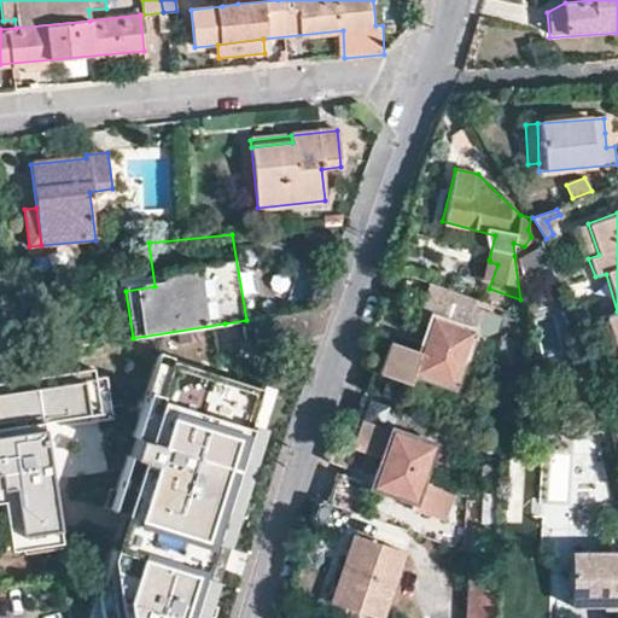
[(537,243),(517,255),(522,274),(544,264),(537,243)]
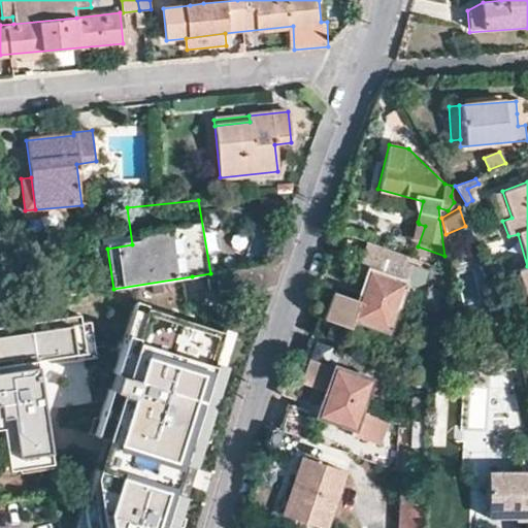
[(373,248),(341,236),(336,256),(367,267),(373,248)]
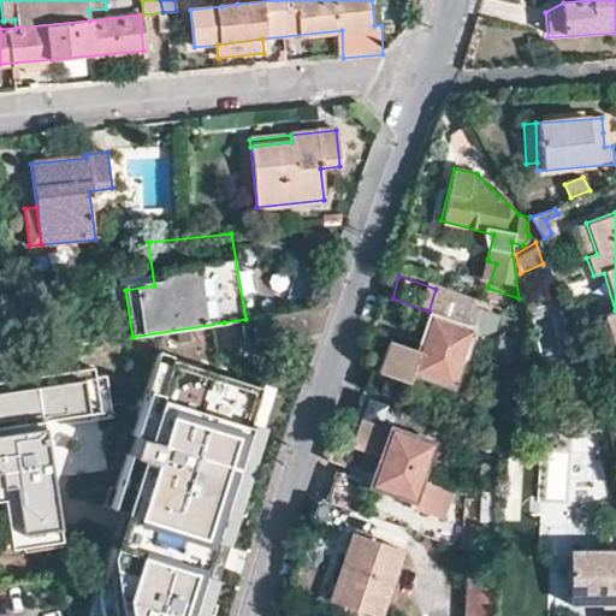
[(504,321),(462,307),(456,325),(475,331),(498,338),(499,333),(504,321)]
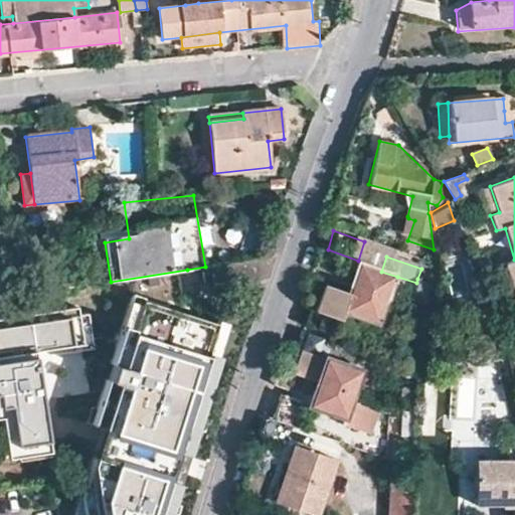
[(514,260),(502,265),(511,291),(514,289),(514,260)]
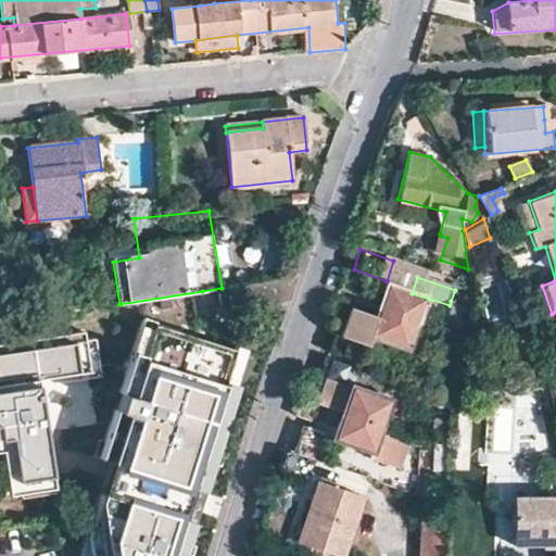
[(421,323),(429,299),(412,293),(400,289),(392,313),(421,323)]
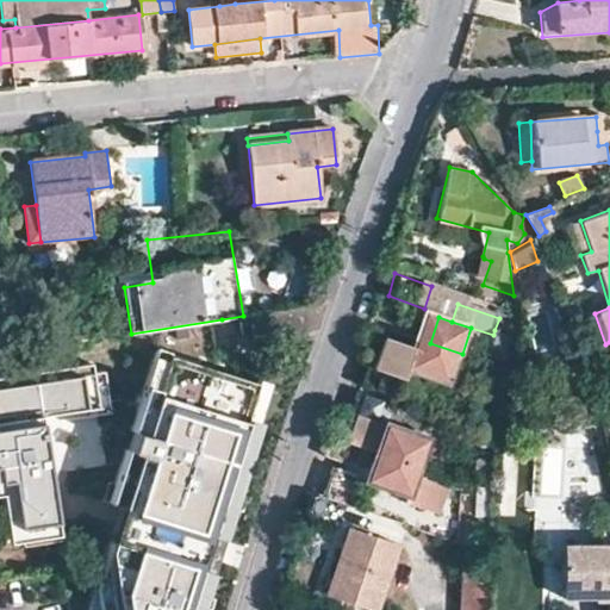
[(418,347),(384,335),(373,367),(367,365),(361,384),(396,396),(402,377),(408,379),(410,372),(421,374),(452,385),(462,354),(430,343),(421,341),(418,347)]
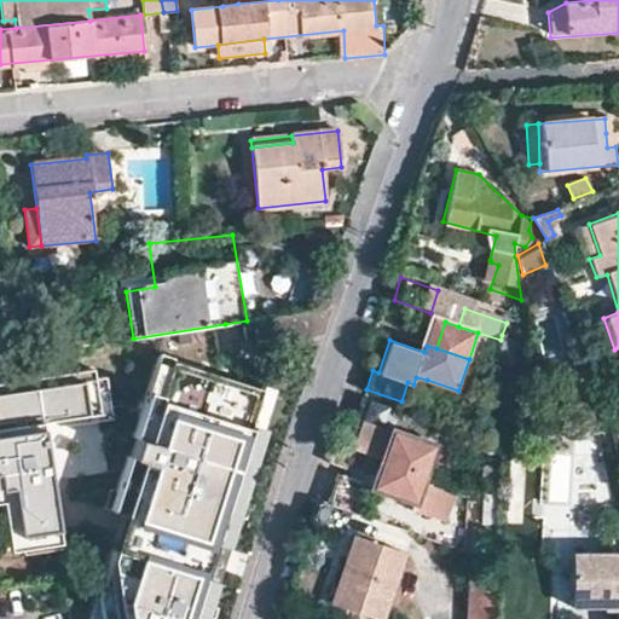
[(71,350),(74,366),(99,363),(97,345),(71,350)]
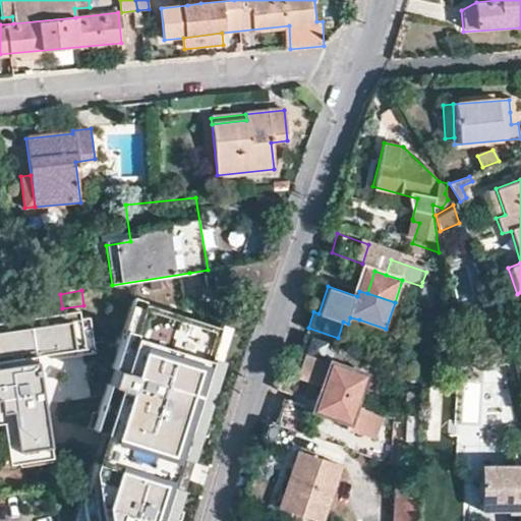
[(170,520),(229,332),(134,301),(93,430),(108,441),(82,520),(170,520)]
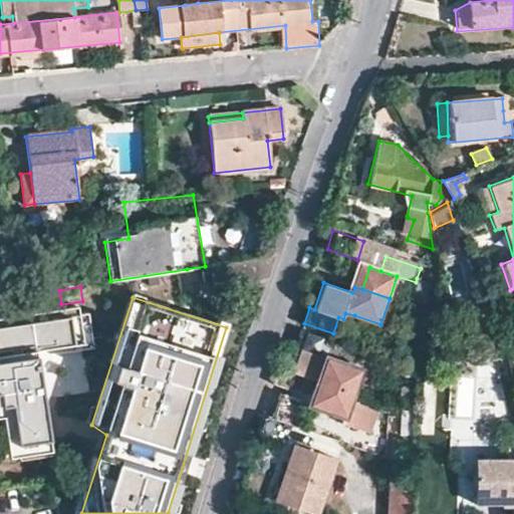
[(78,319),(0,332),(0,427),(9,482),(63,472),(53,411),(92,405),(78,319)]
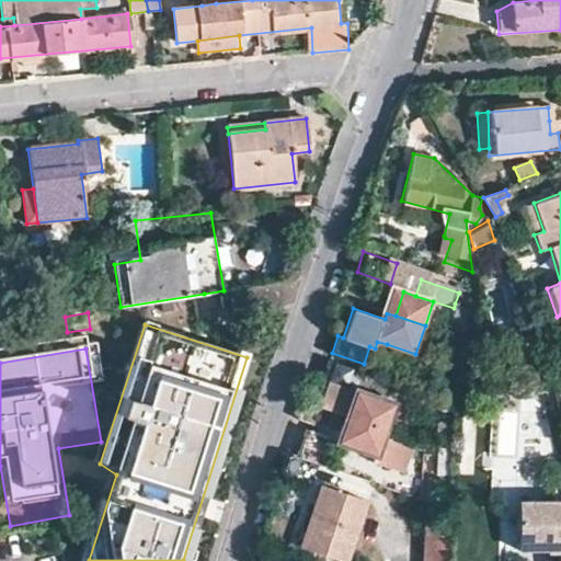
[(397,403),(355,388),(364,364),(332,353),(327,373),(324,379),(329,380),(320,407),(362,420),(388,430),(397,403)]
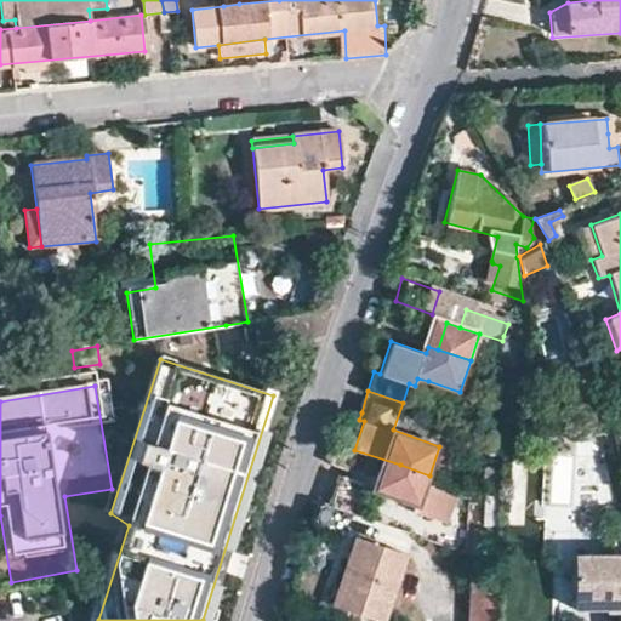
[(611,443),(608,429),(597,431),(598,445),(611,443)]
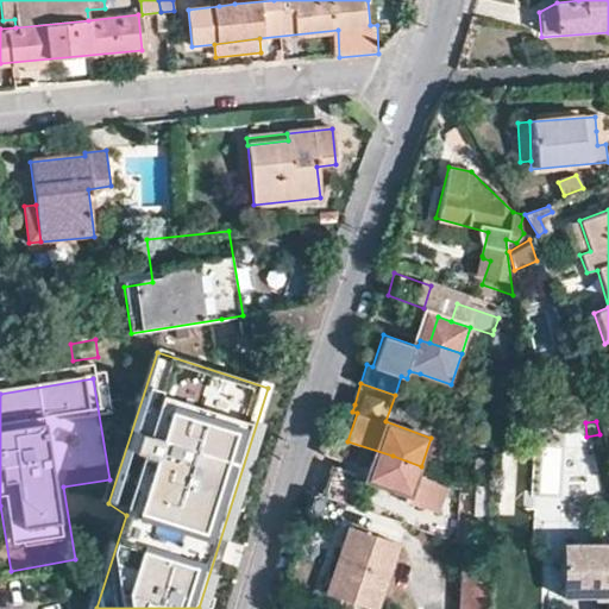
[(520,429),(520,465),(534,465),(534,428),(533,428),(520,429)]
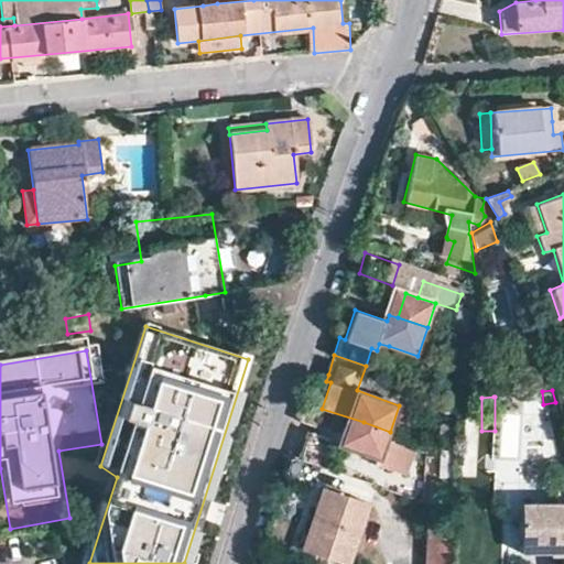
[(355,451),(381,459),(390,432),(364,422),(355,451)]
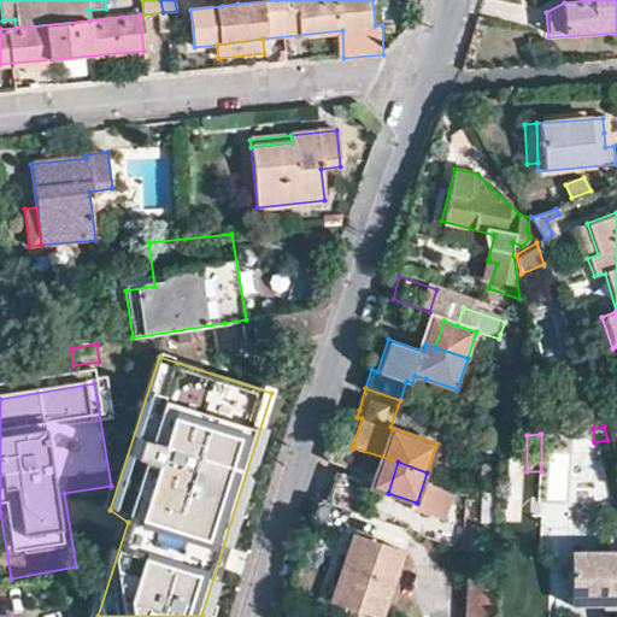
[(575,476),(553,476),(552,504),(573,504),(573,493),(575,493),(575,476)]
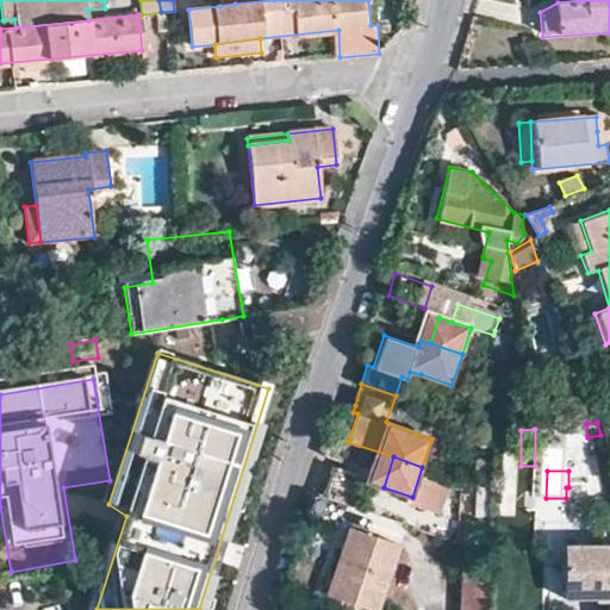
[(585,510),(573,509),(573,526),(584,526),(585,510)]
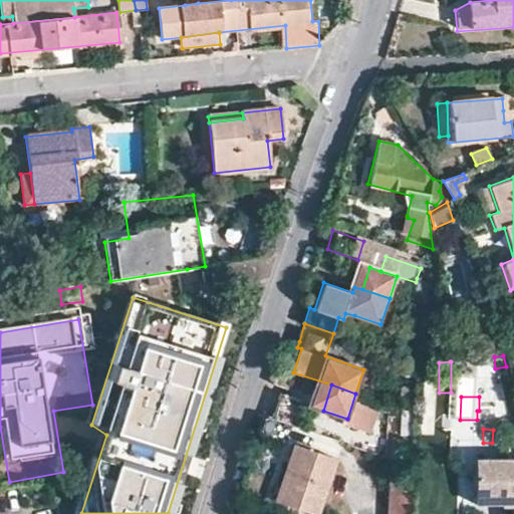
[(318,513),(337,458),(297,445),(277,502),(314,513),(318,513)]
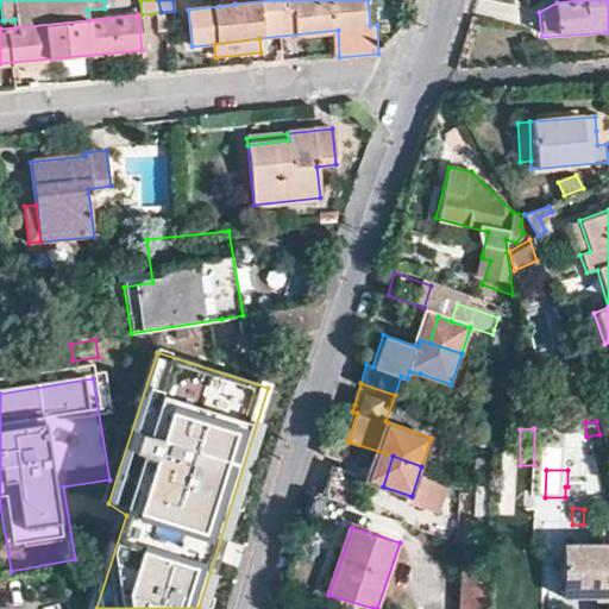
[(608,608),(608,545),(606,546),(564,546),(563,598),(594,597),(594,606),(607,606),(607,608),(608,608)]
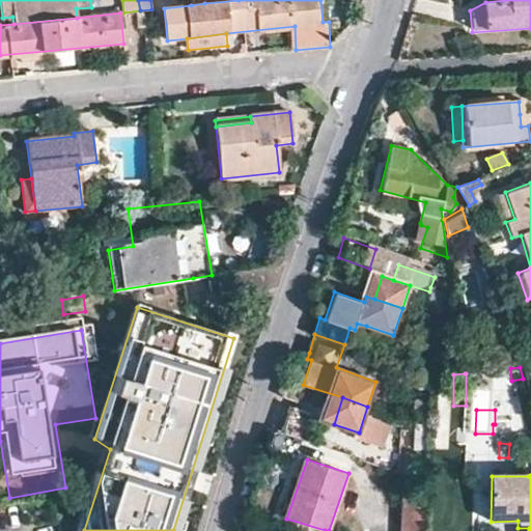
[(408,491),(403,530),(425,530),(428,493),(408,491)]
